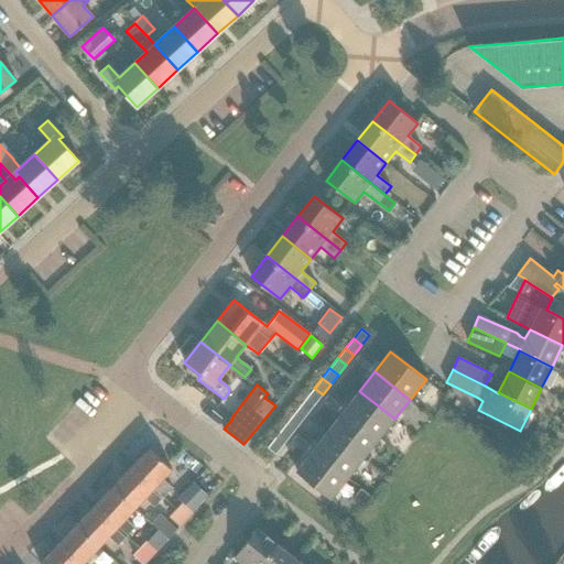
[(306,398),(315,404),(323,394),(314,388),(306,398)]
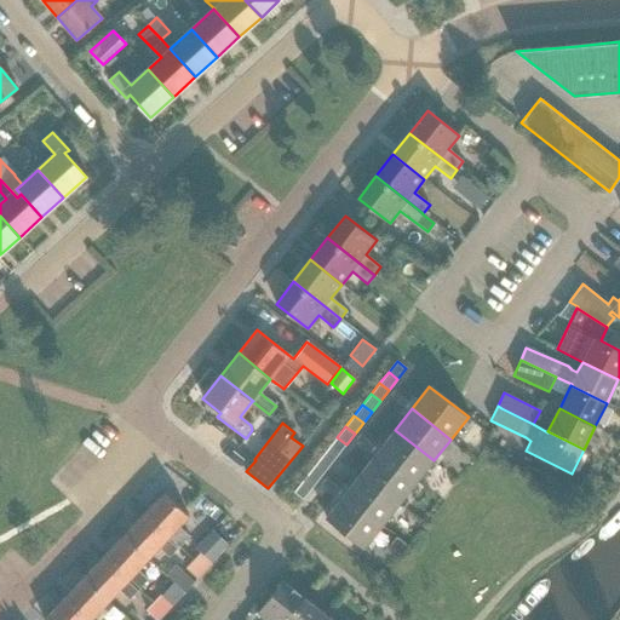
[(377,452),(417,482),(434,460),(395,430),(377,452)]
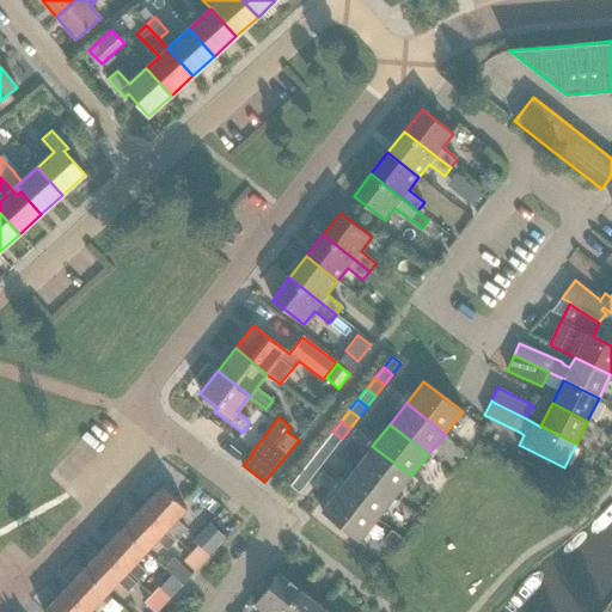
[(506,436),(489,429),(484,439),(502,446),(506,436)]
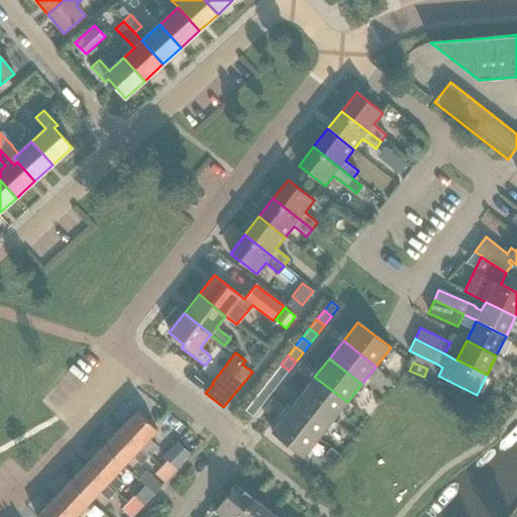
[(281,365),(274,374),(282,380),(289,371),(281,365)]
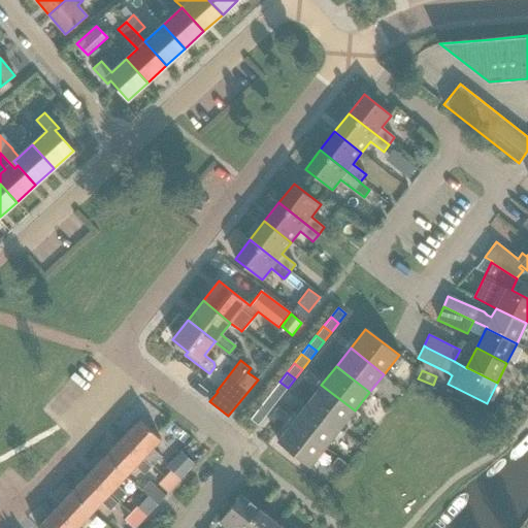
[(272,391),(281,397),(288,388),(279,382),(272,391)]
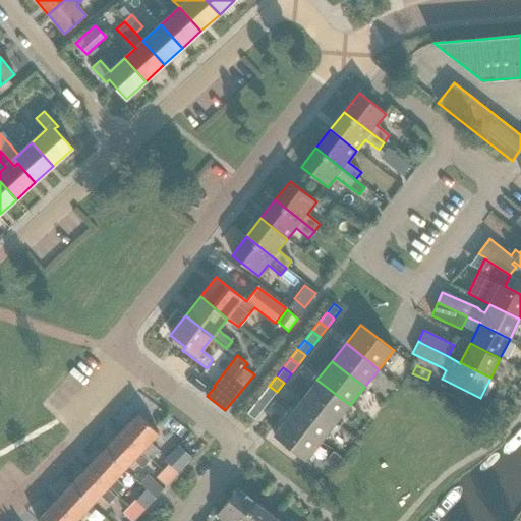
[(302,398),(336,423),(350,405),(316,380),(302,398)]
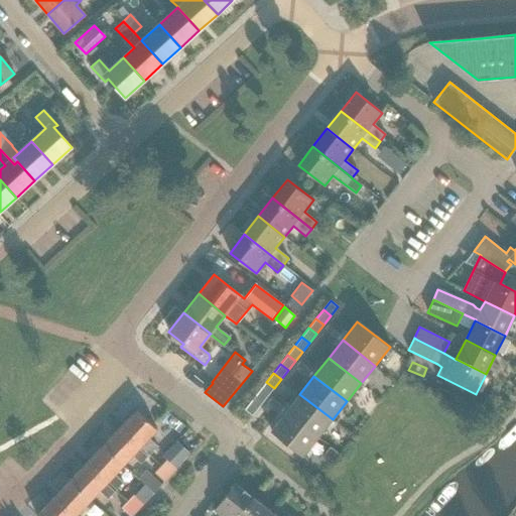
[(266,382),(259,391),(267,397),(274,388),(266,382)]
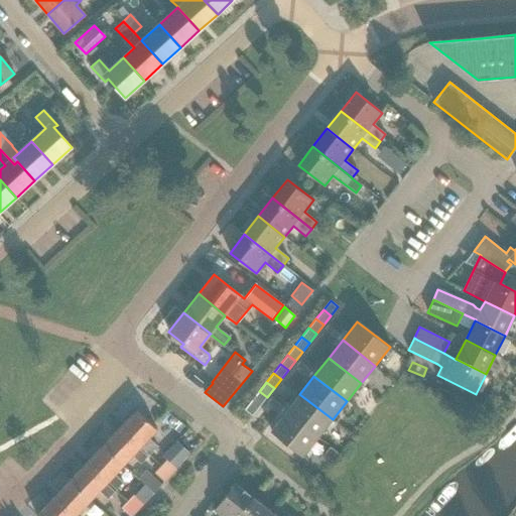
[(252,400),(260,406),(267,397),(259,391),(252,400)]
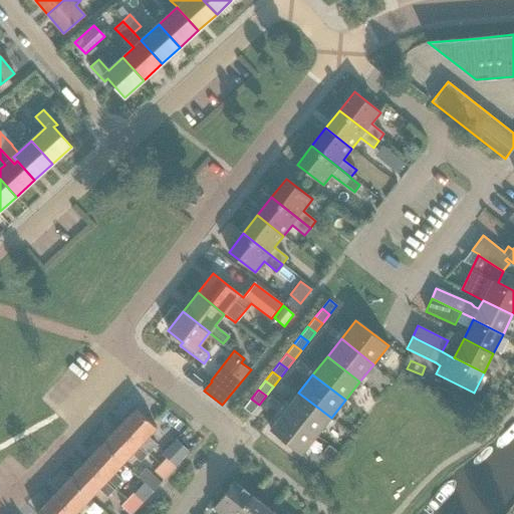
[(284,410),(317,436),(331,418),(298,393),(284,410)]
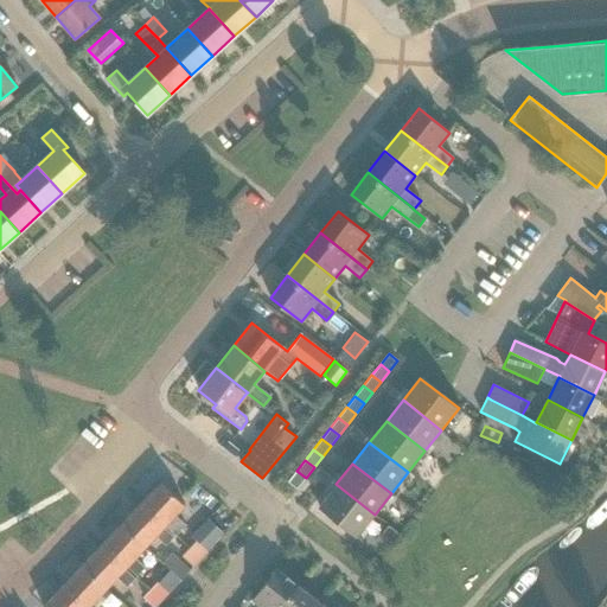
[(306,478),(296,471),(288,481),(296,489),(306,478)]
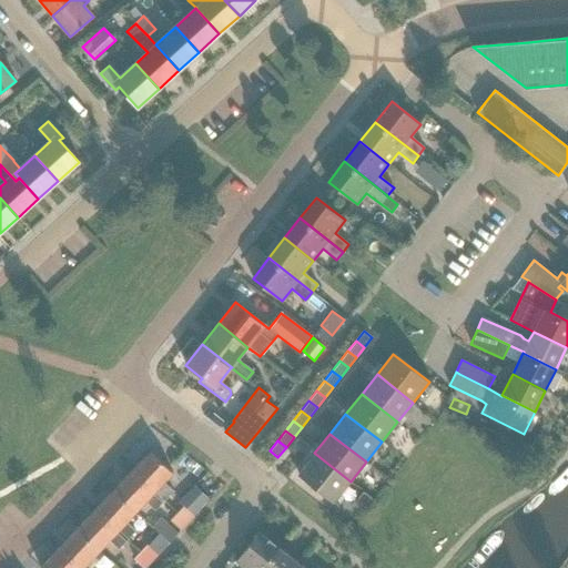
[(132,472),(153,493),(154,492),(164,501),(174,492),(163,482),(172,473),(150,452),(132,472)]
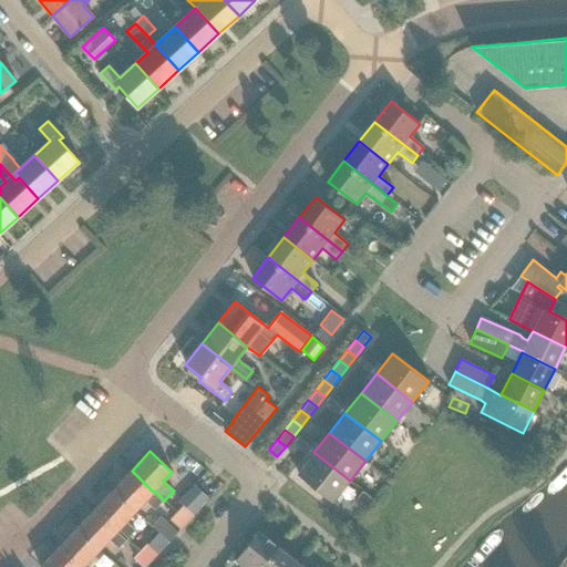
[(334,502),(350,481),(313,452),(298,473),(334,502)]
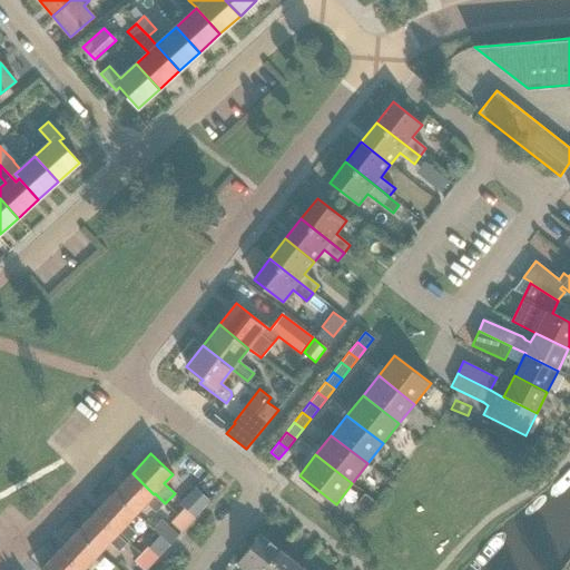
[(154,494),(133,473),(114,492),(136,513),(146,502),(156,512),(164,504),(154,494)]
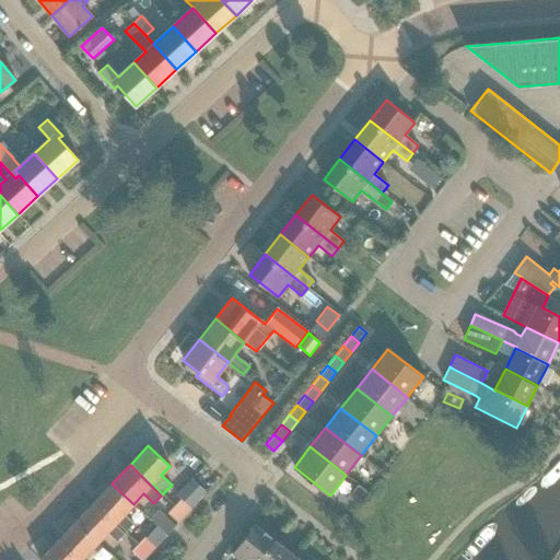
[(182,500),(175,506),(185,516),(193,510),(191,509),(207,492),(193,479),(176,496),(182,500)]
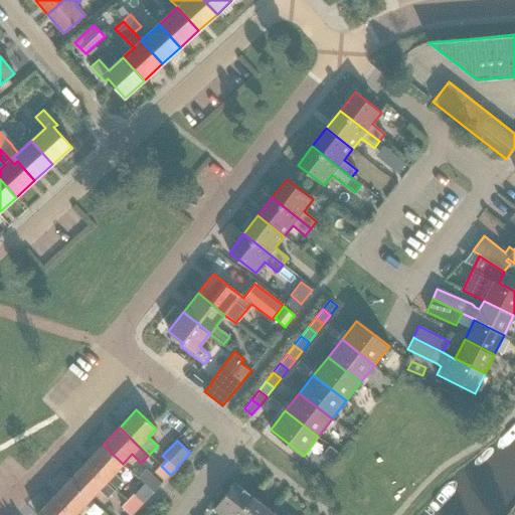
[(114,473),(123,464),(103,445),(87,463),(107,481),(108,480),(117,489),(124,482),(114,473)]
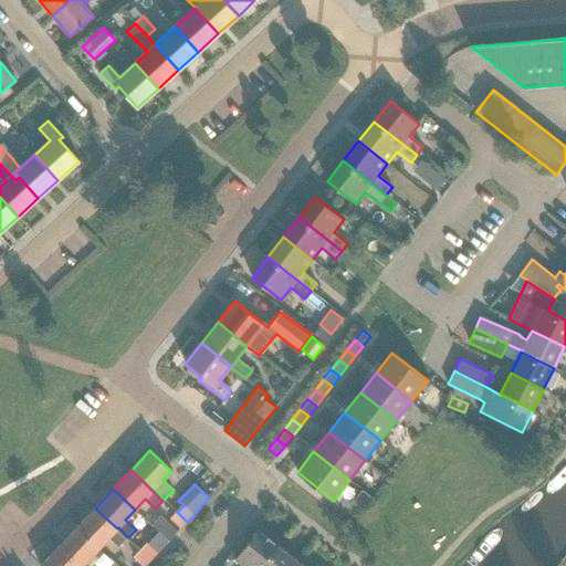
[(116,530),(117,528),(95,509),(76,527),(98,548),(108,537),(118,547),(126,540),(116,530)]
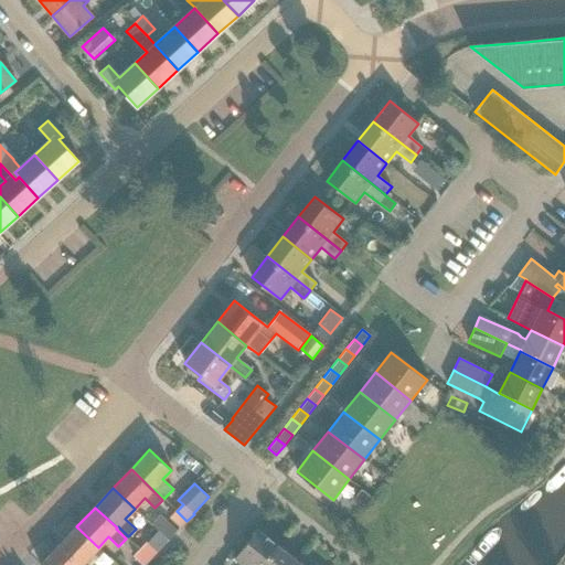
[(180,528),(187,521),(177,511),(170,518),(180,528)]
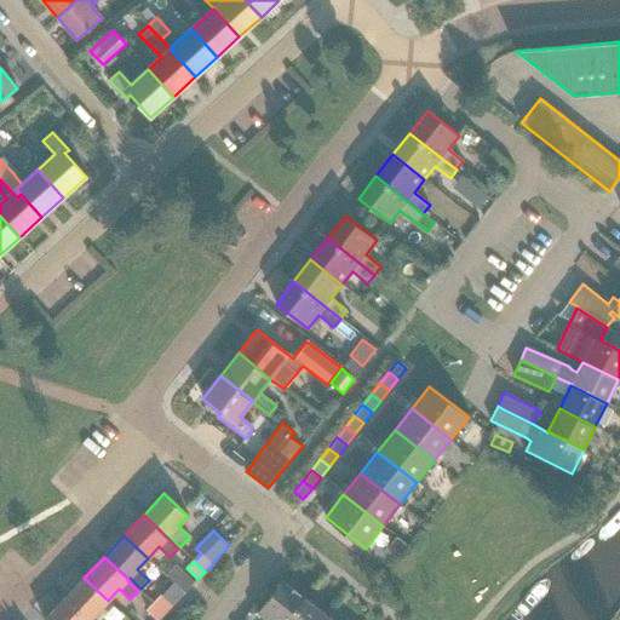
[(194,583),(177,564),(166,575),(174,583),(184,592),(194,583)]
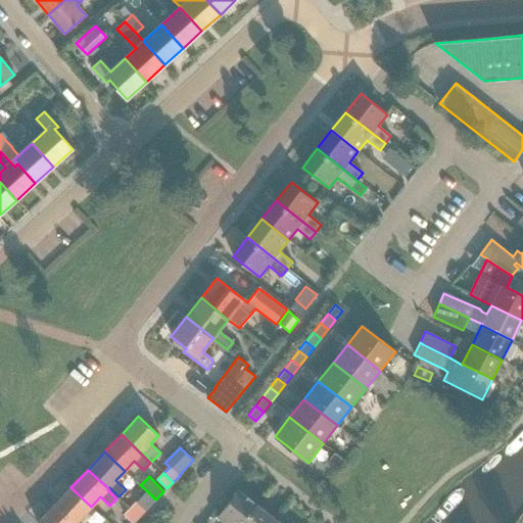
[(73,522),(76,522),(91,507),(70,487),(54,505),(73,522)]
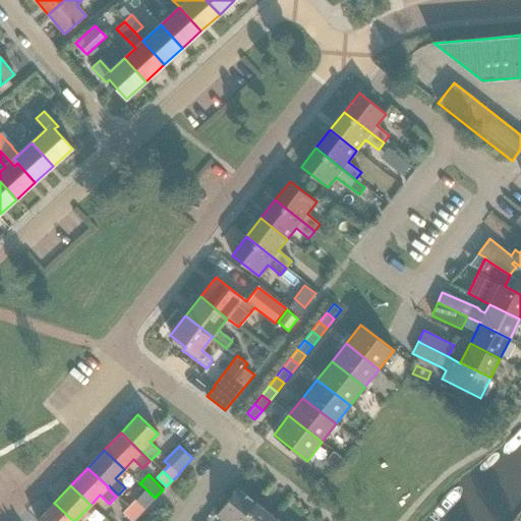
[(241,520),(255,504),(237,488),(217,515),(223,520),(241,520)]
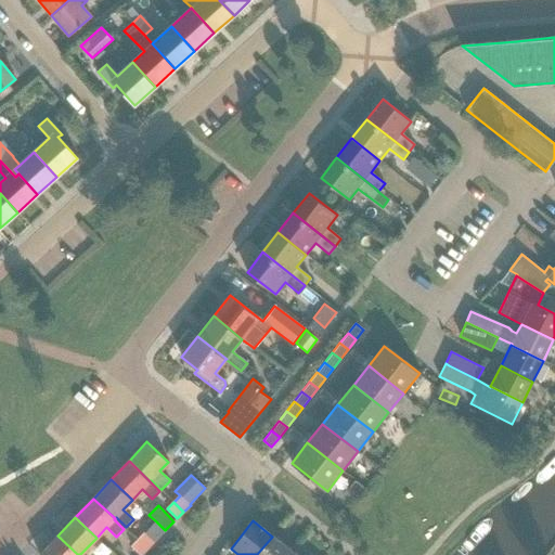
[(144,533),(138,540),(149,550),(155,543),(154,542),(165,530),(156,521),(144,533)]
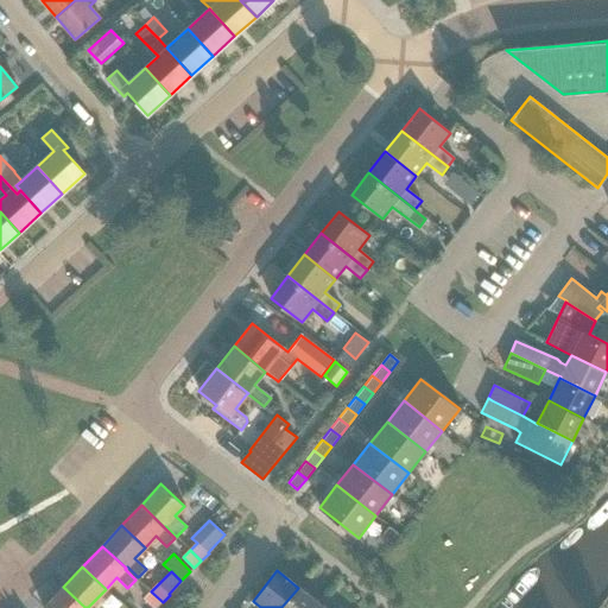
[(84,607),(63,587),(43,607),(84,607)]
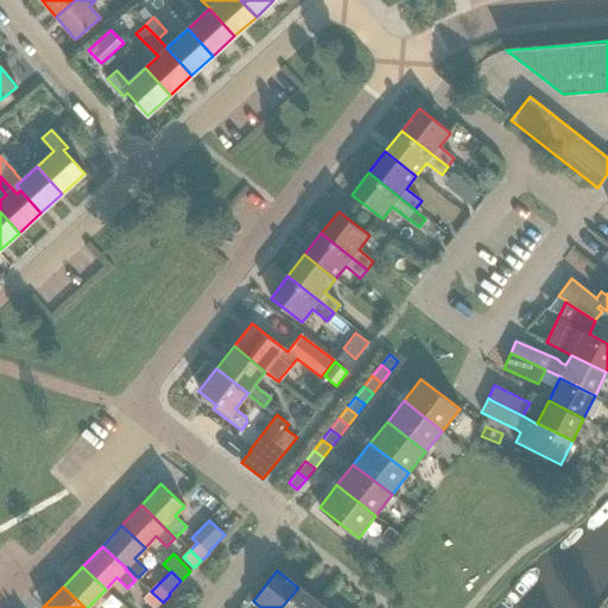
[(316,607),(320,603),(298,588),(282,607),(316,607)]
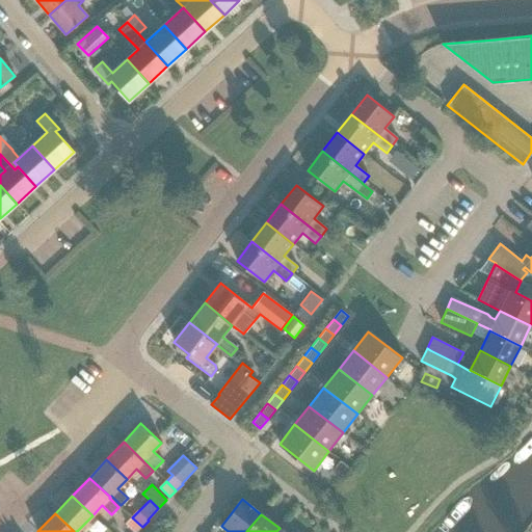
[(134,531),(137,531),(142,527),(132,517),(126,524),(134,531)]
